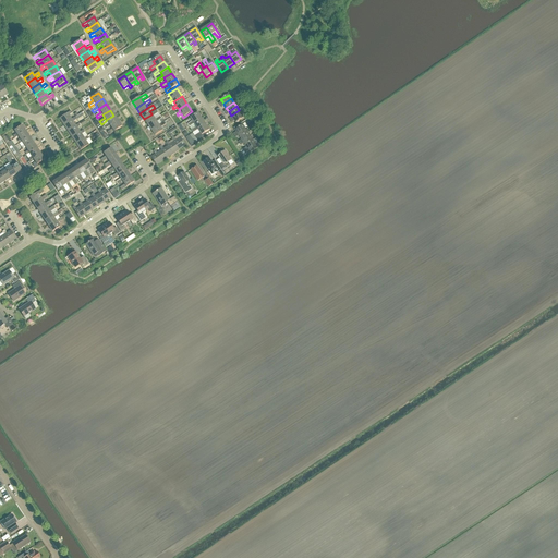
[(155,120),(154,117),(158,113),(157,110),(152,113),(152,114),(144,119),(147,124),(155,120)]
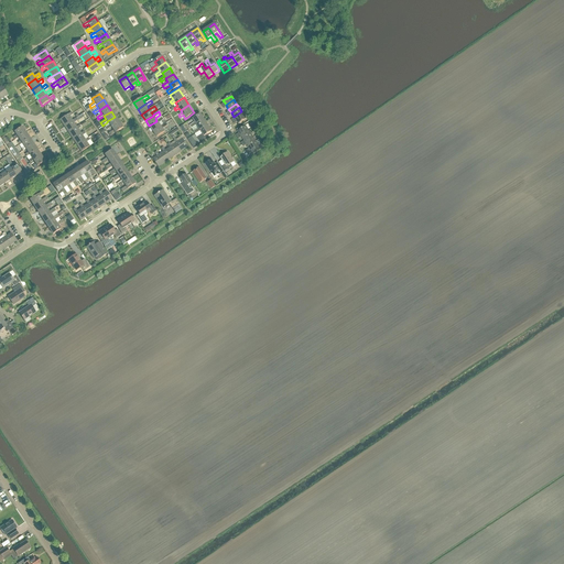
[(241,111),(234,117),(235,118),(236,120),(243,115),(241,111)]
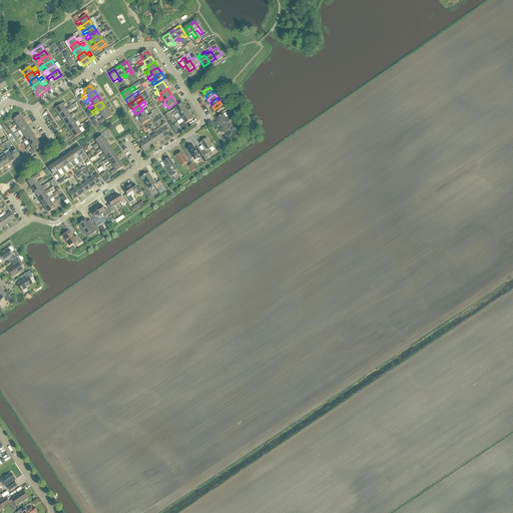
[(66,110),(63,106),(66,104),(64,102),(54,109),(58,115),(66,110)]
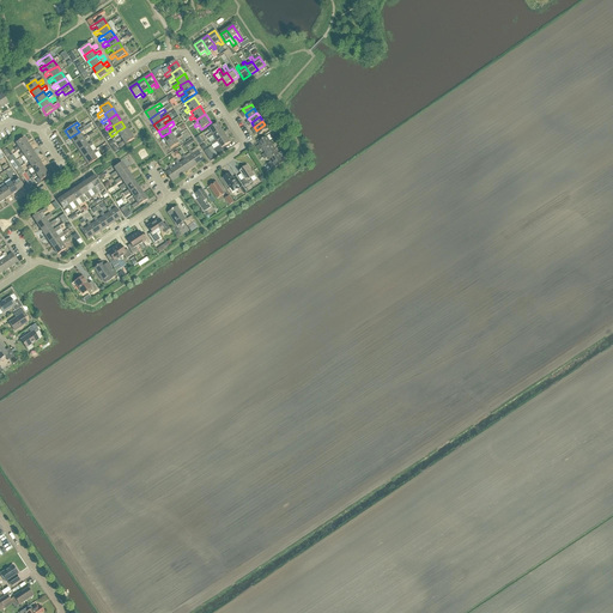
[(213,135),(222,131),(218,123),(210,129),(212,133),(206,137),(208,140),(213,137),(213,135)]
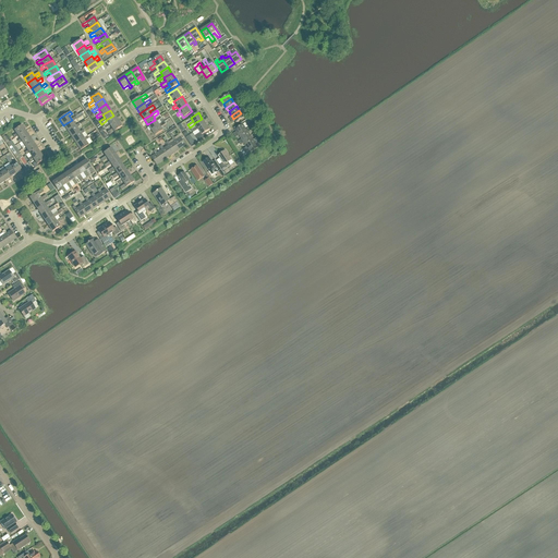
[(241,113),(233,119),(234,121),(237,123),(244,118),(241,113)]
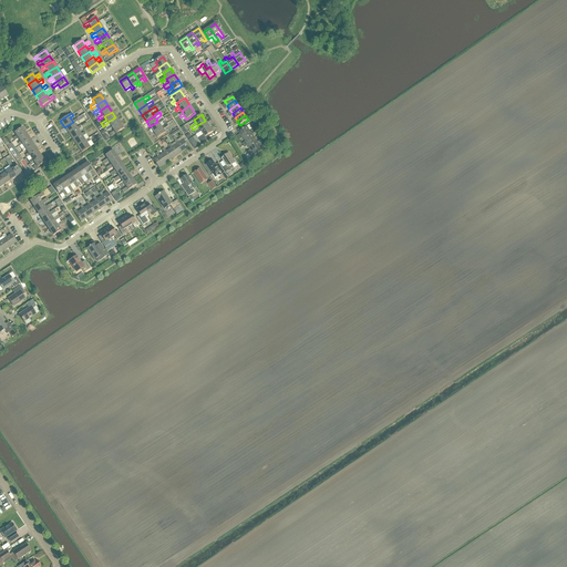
[(112,129),(120,123),(115,117),(107,122),(107,123),(110,125),(105,129),(106,132),(112,129)]
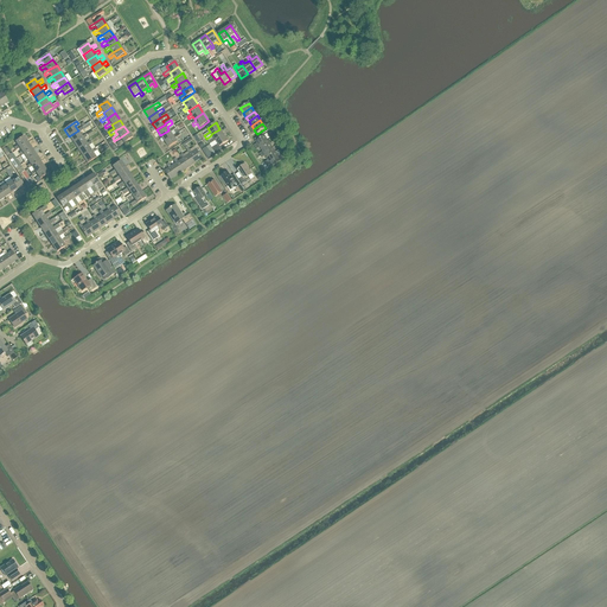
[(177,129),(174,126),(168,131),(160,135),(165,142),(173,136),(171,133),(177,129)]
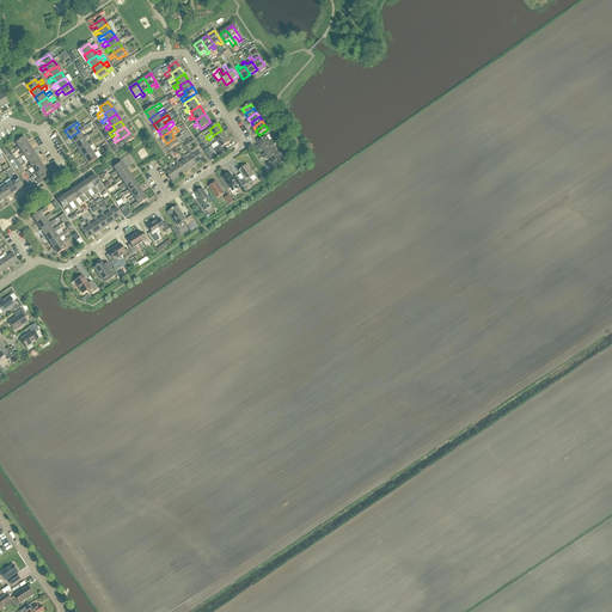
[(83,139),(83,138),(80,134),(84,132),(81,129),(79,132),(69,138),(74,145),(83,139)]
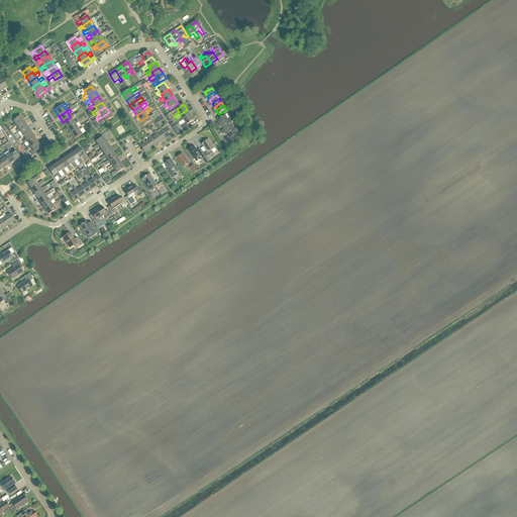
[(184,120),(191,115),(187,110),(180,114),(180,115),(182,117),(178,120),(179,123),(184,120)]
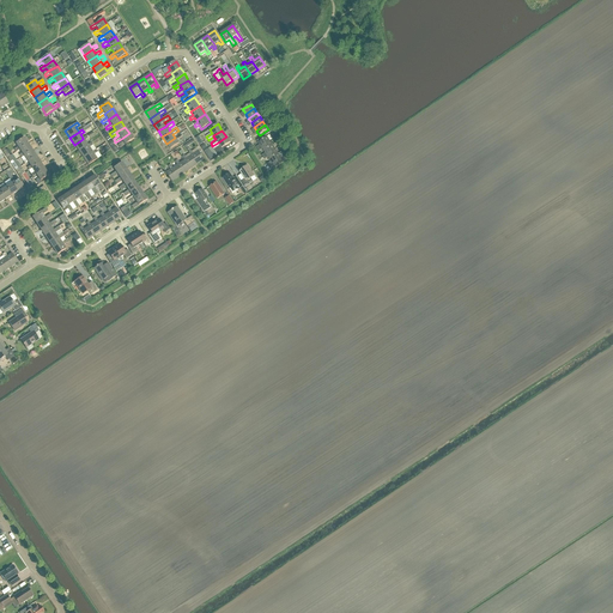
[(121,139),(123,141),(117,145),(120,149),(133,139),(129,133),(121,139)]
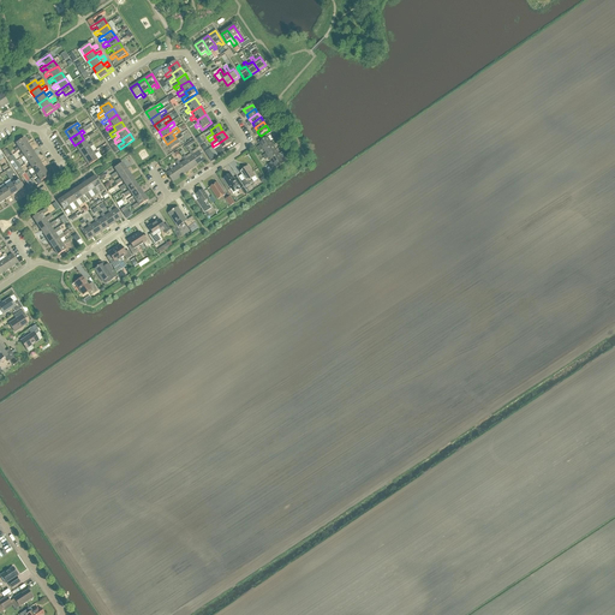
[(175,138),(167,144),(171,150),(179,144),(177,141),(183,137),(181,135),(175,138)]
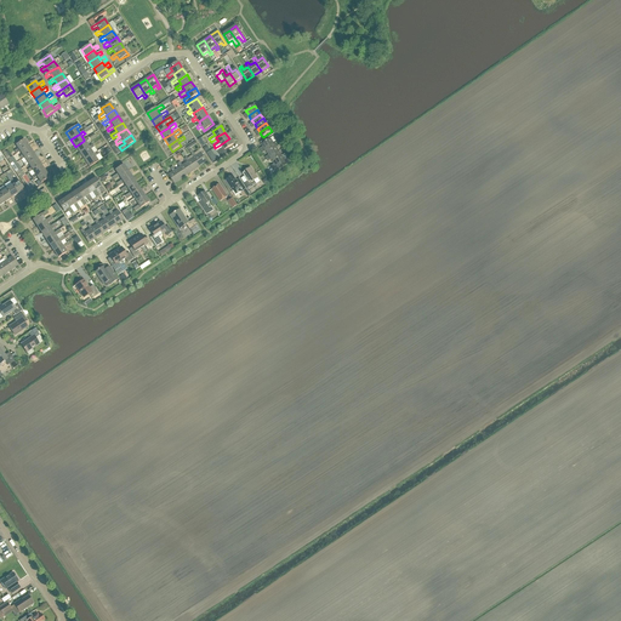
[(89,147),(86,142),(89,141),(87,138),(84,140),(84,141),(75,147),(80,153),(89,147)]
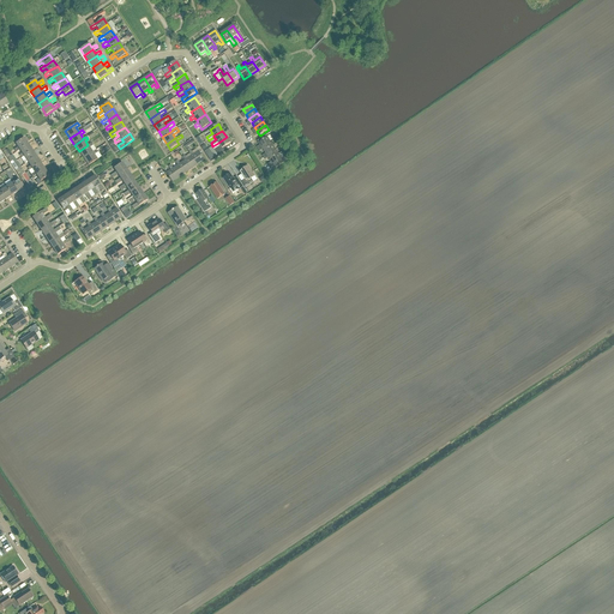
[(218,143),(221,146),(215,150),(220,156),(228,150),(226,146),(230,143),(227,137),(218,143)]
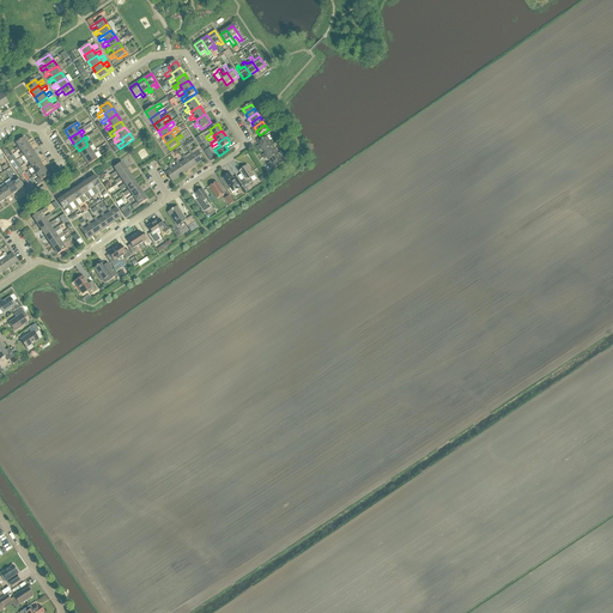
[(267,137),(259,143),(260,145),(261,147),(269,141),(267,137)]
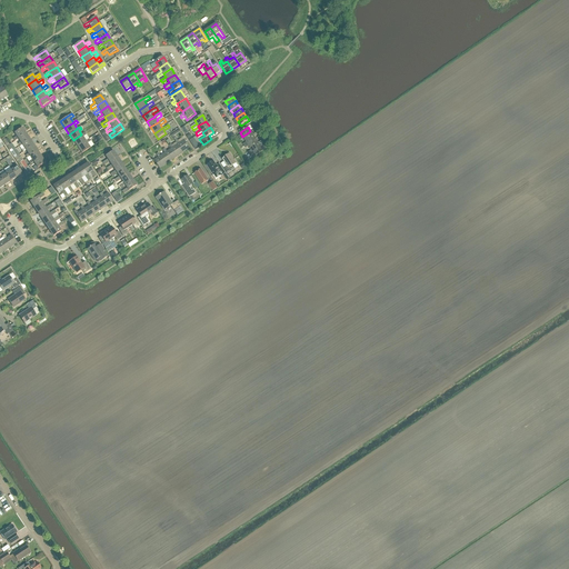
[(18,139),(19,139),(27,135),(22,128),(15,133),(17,137),(13,139),(16,141),(18,139)]
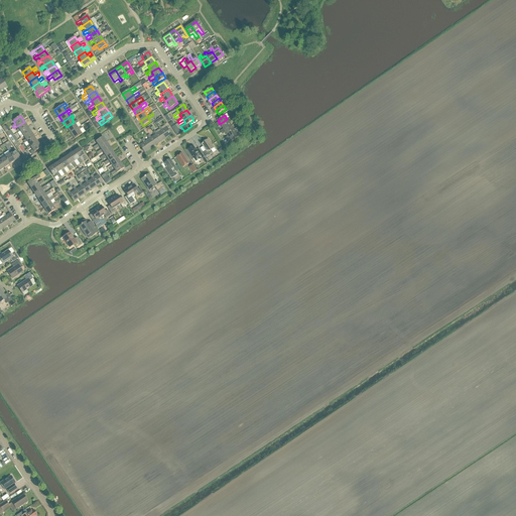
[(227,119),(220,124),(221,126),(222,127),(230,123),(227,119)]
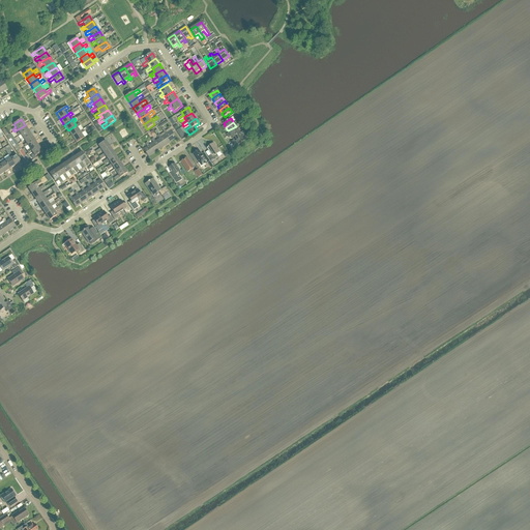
[(80,131),(78,127),(80,125),(79,123),(76,125),(68,130),(72,137),(80,131)]
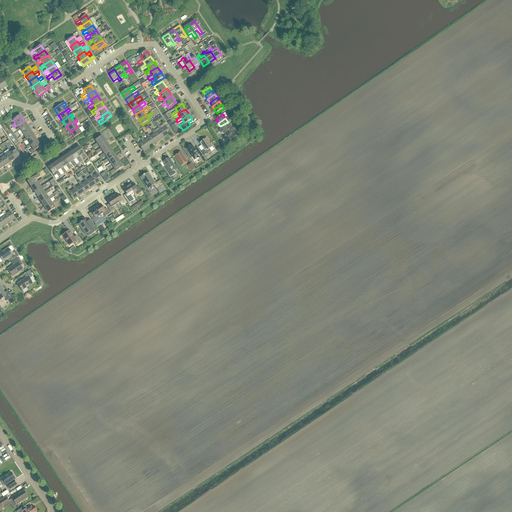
[(18,132),(20,130),(27,126),(24,121),(17,125),(19,128),(16,130),(18,132)]
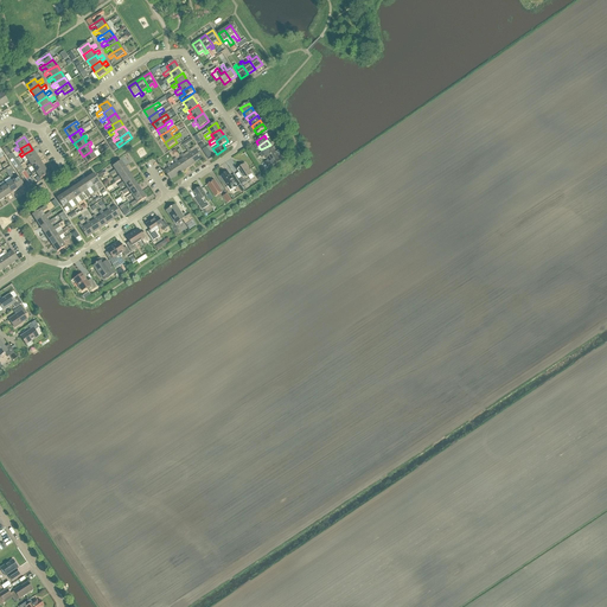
[(270,145),(261,149),(263,152),(264,154),(273,148),(270,145)]
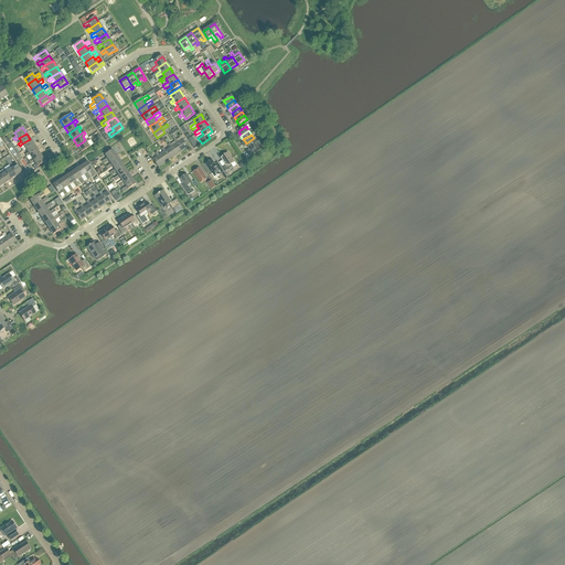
[(85,140),(77,146),(82,152),(89,147),(86,142),(89,140),(88,138),(85,140)]
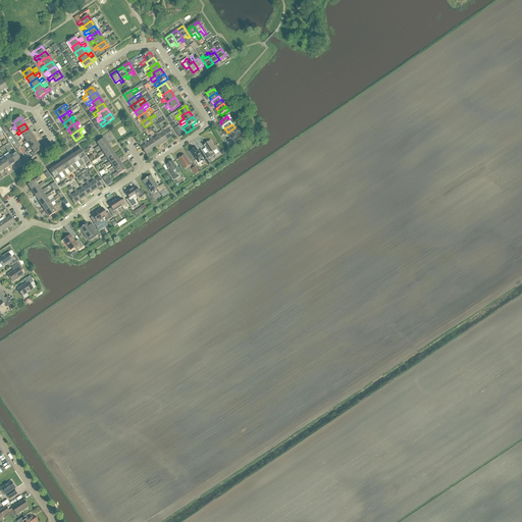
[(235,127),(227,133),(228,135),(229,136),(237,132),(235,127)]
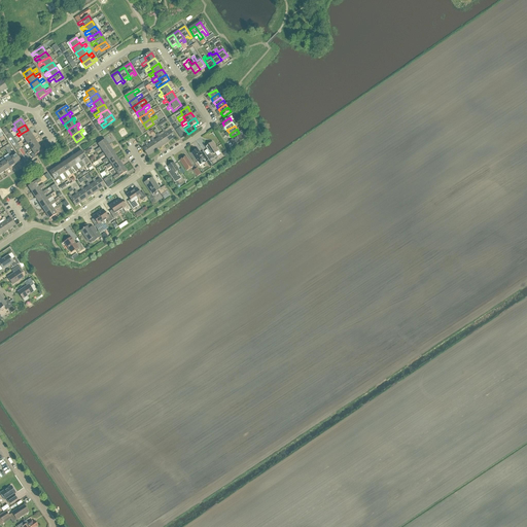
[(24,140),(31,135),(28,130),(21,134),(23,137),(20,139),(22,141),(24,140)]
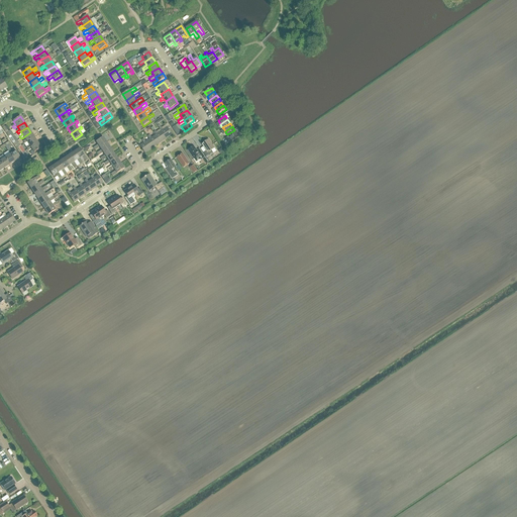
[(161,132),(166,139),(173,135),(168,127),(164,130),(162,127),(160,128),(162,131),(161,132)]
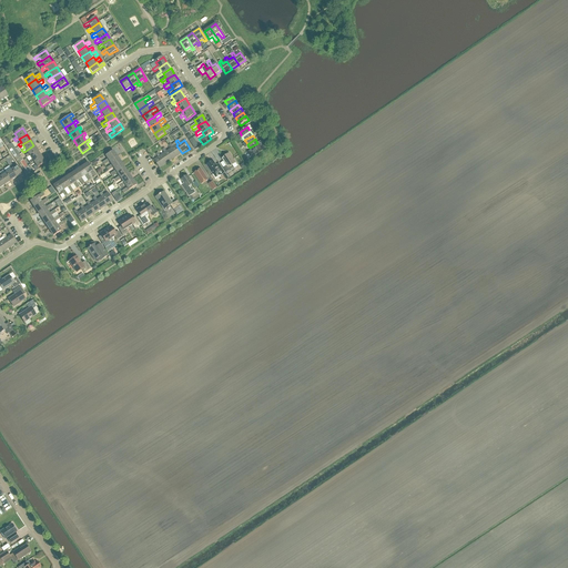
[(257,143),(250,148),(251,150),(252,152),(261,146),(257,143)]
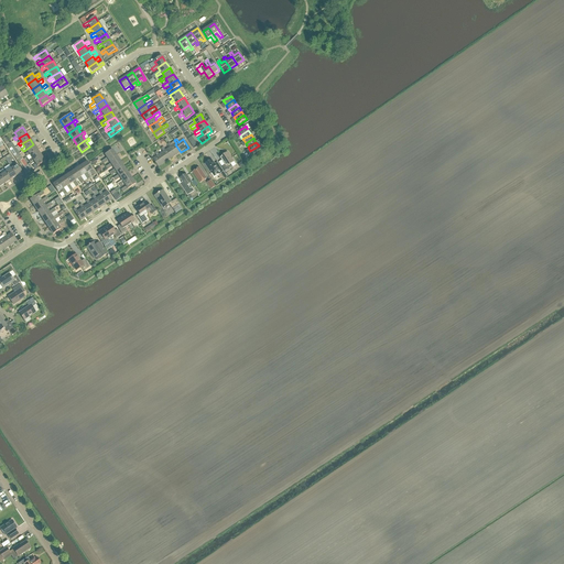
[(181,152),(175,144),(172,147),(170,143),(167,144),(170,148),(167,149),(173,158),(181,152)]
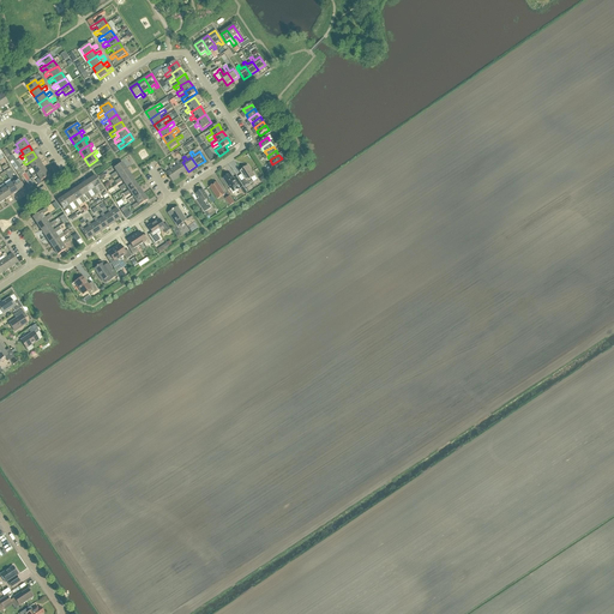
[(32,169),(41,163),(36,157),(28,163),(30,167),(28,168),(29,170),(32,169)]
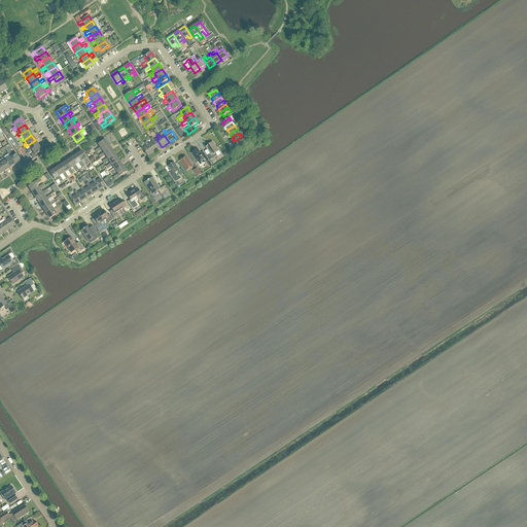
[(242,136),(234,141),(235,143),(238,146),(241,144),(240,142),(244,140),(242,136)]
